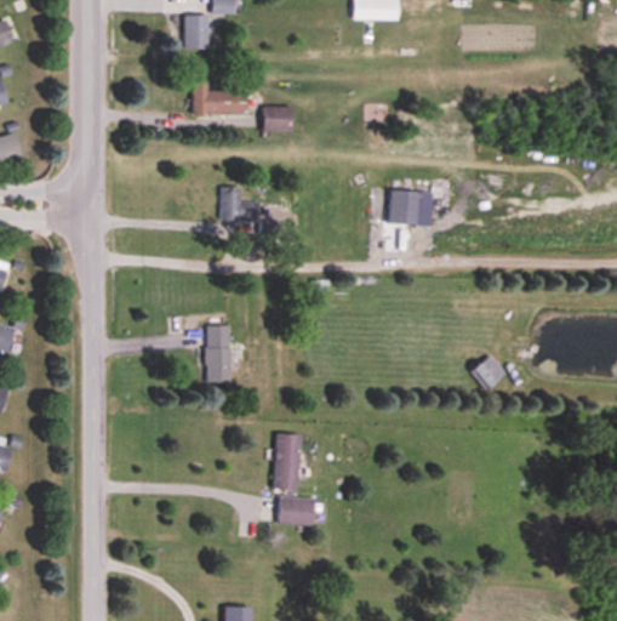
[(211,0),(212,15),(235,15),(234,0),(211,0)]
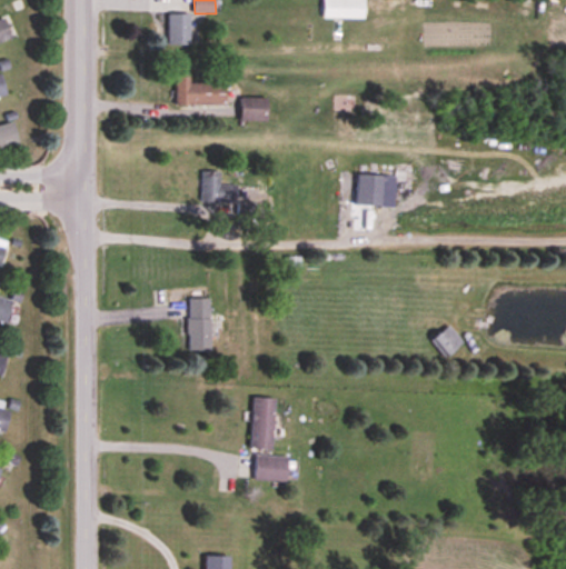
[(365,0),(325,0),(325,18),(366,18),(365,0)]
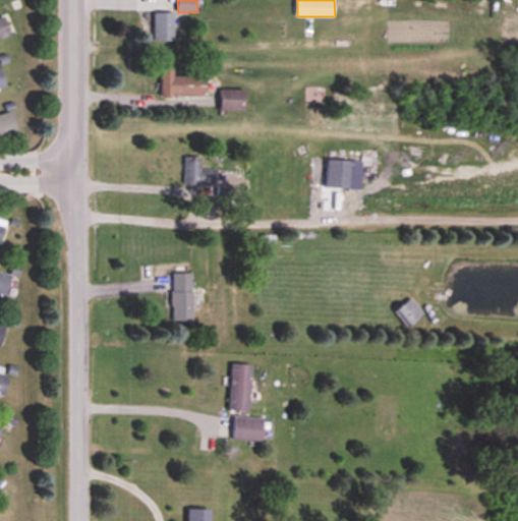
[(156,42),(176,42),(176,13),(156,13),(156,42)]
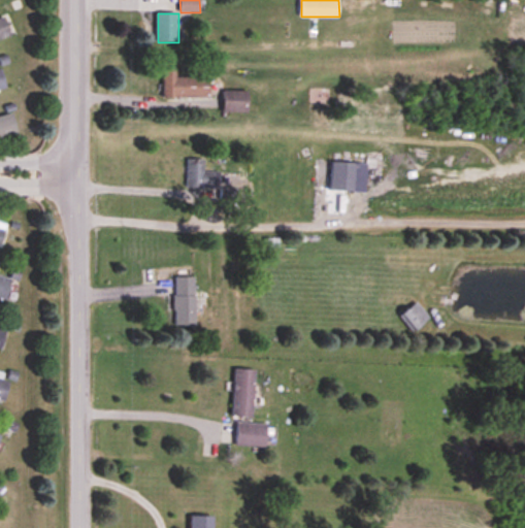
[(0,19),(0,40),(12,36),(6,18),(0,19)]
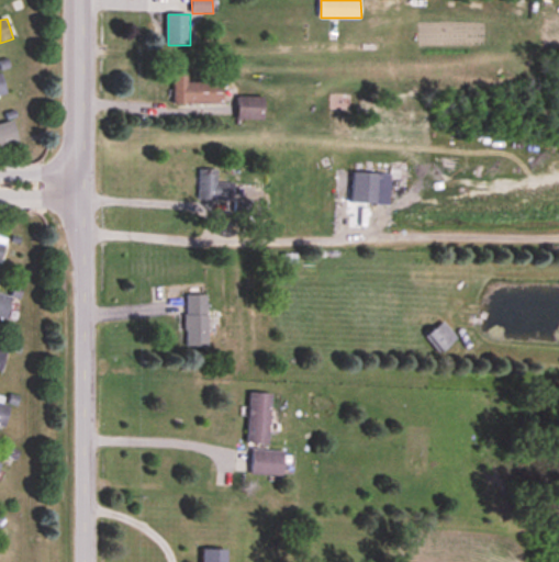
[(175,104),(225,104),(225,82),(190,82),(190,72),(175,72),(175,104)]
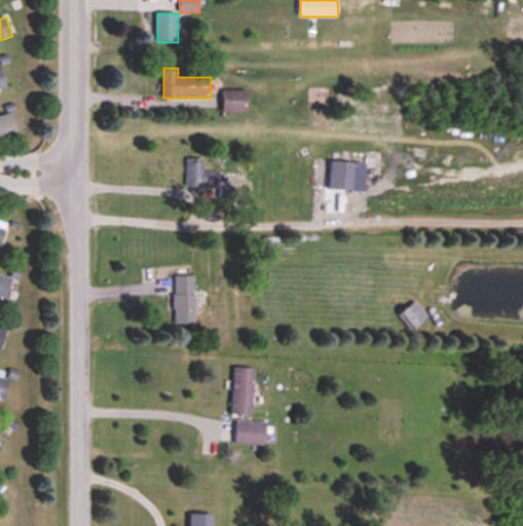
[(223,112),(248,112),(248,90),(223,90),(223,112)]
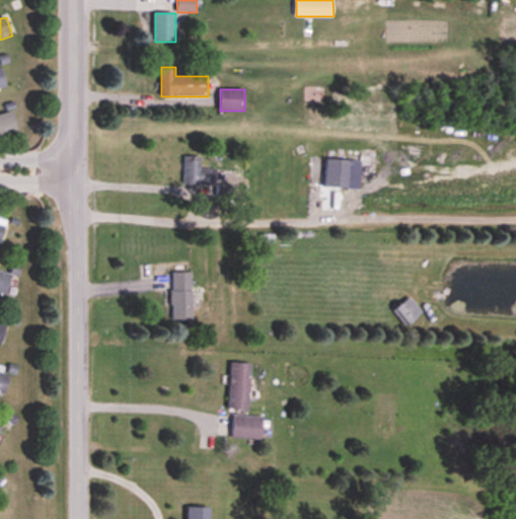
[(0,115),(0,136),(18,133),(14,113),(0,115)]
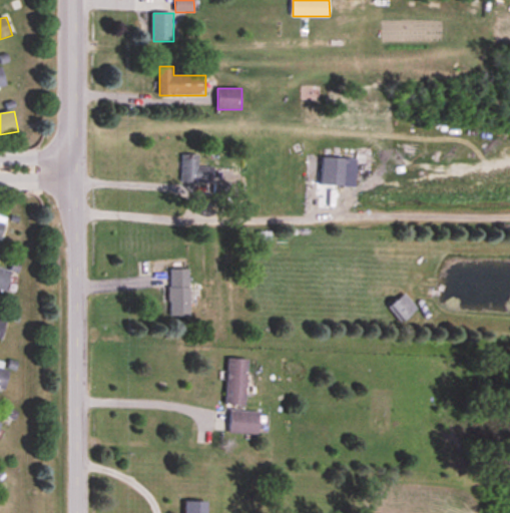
[(183,183),(211,183),(211,166),(200,166),(200,155),(183,155),(183,183)]
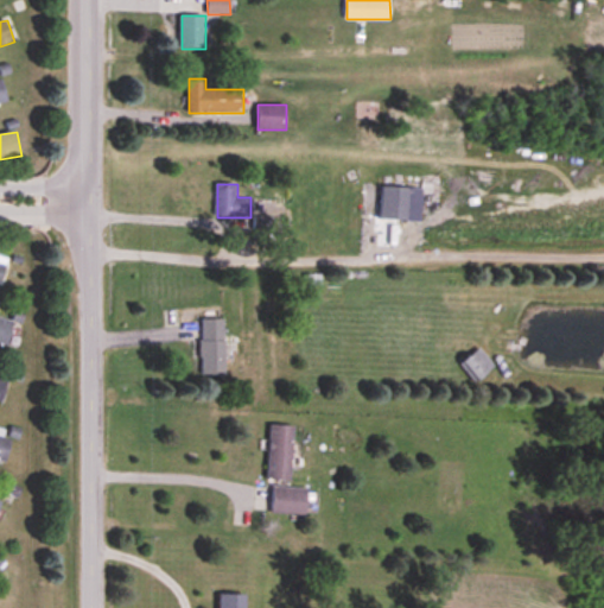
[(409,220),(409,187),(383,187),(383,220),(409,220)]
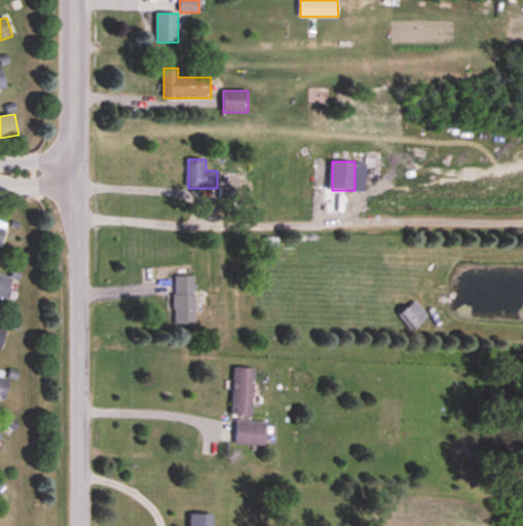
[(0,246),(3,247),(8,223),(0,221),(0,246)]
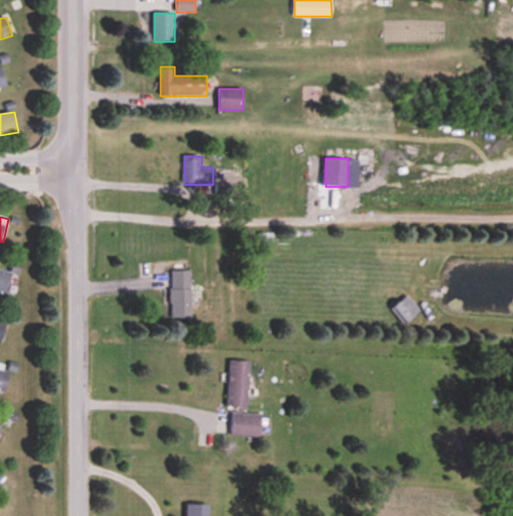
[(0,260),(1,256),(0,255),(0,290),(7,293),(13,273),(0,269),(0,260)]
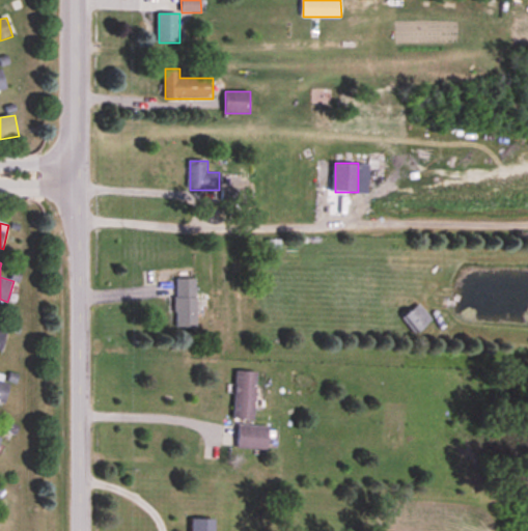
[(197,328),(198,277),(176,277),(175,328),(197,328)]
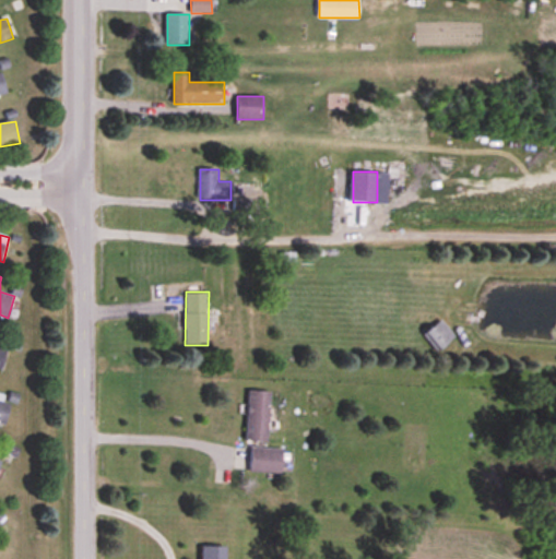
[(425,334),(439,352),(457,336),(442,320),(425,334)]
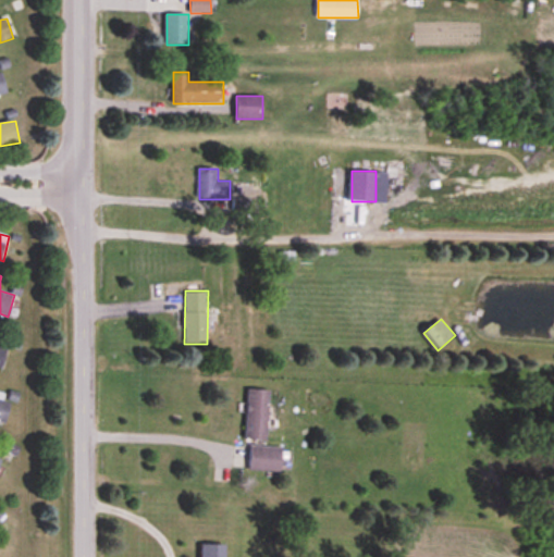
[(0,368),(3,369),(9,347),(0,345),(0,368)]
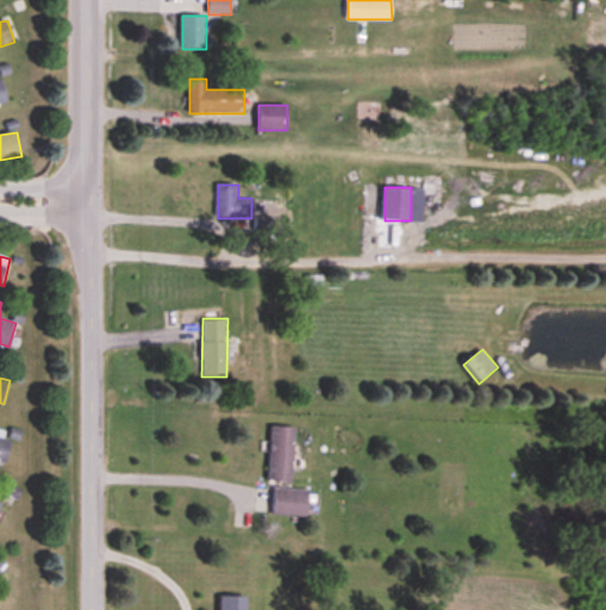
[(294,481),(294,427),(270,427),(270,481),(294,481)]
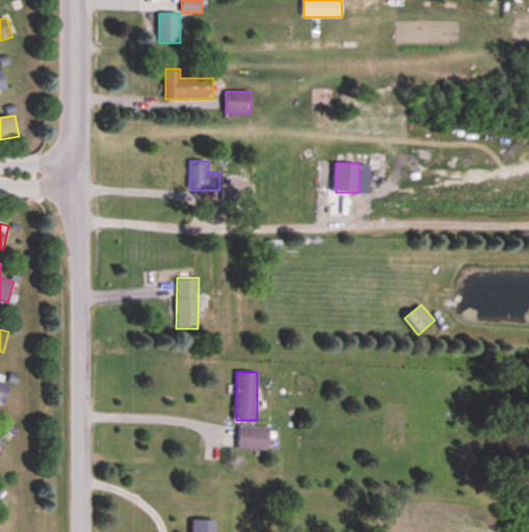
[(0,403),(6,405),(11,386),(0,381),(0,403)]
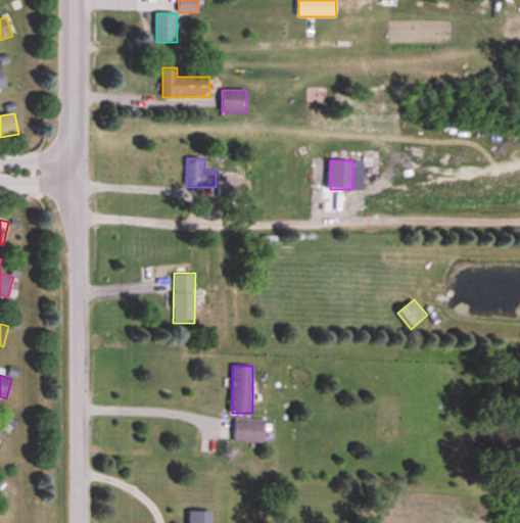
[(235,442),(269,442),(269,419),(235,419),(235,442)]
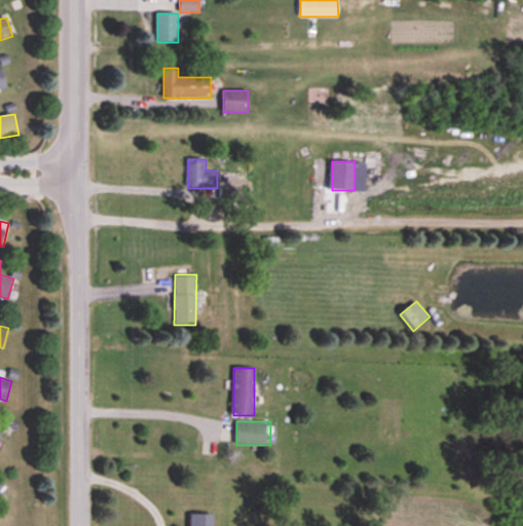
[(188,525),(214,525),(214,515),(189,515),(188,525)]
